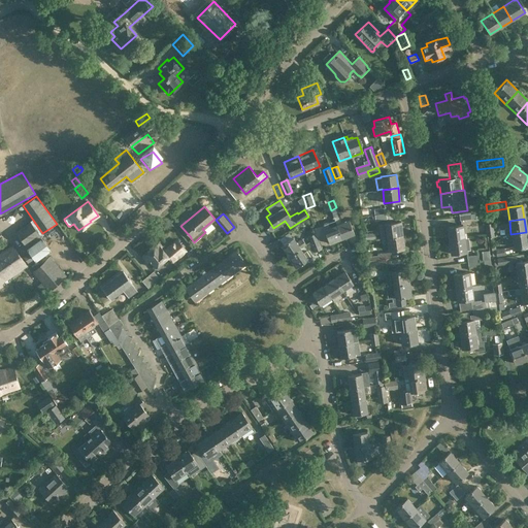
[(336,225),(335,220),(323,225),(323,226),(325,230),(324,230),(329,243),(341,238),(336,225)]
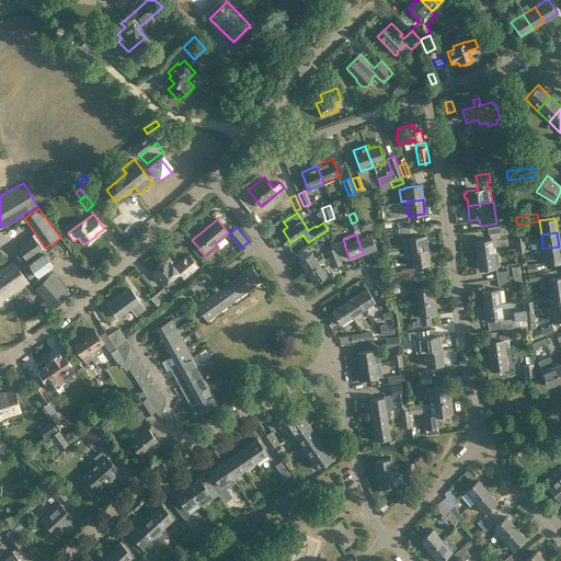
[(357,239),(363,253),(375,249),(370,235),(363,237),(357,239)]
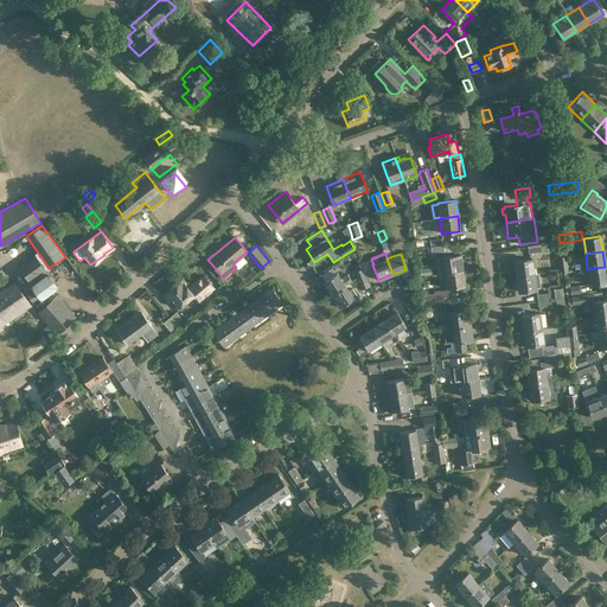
[(442,257),(445,273),(462,270),(460,255),(442,257)]
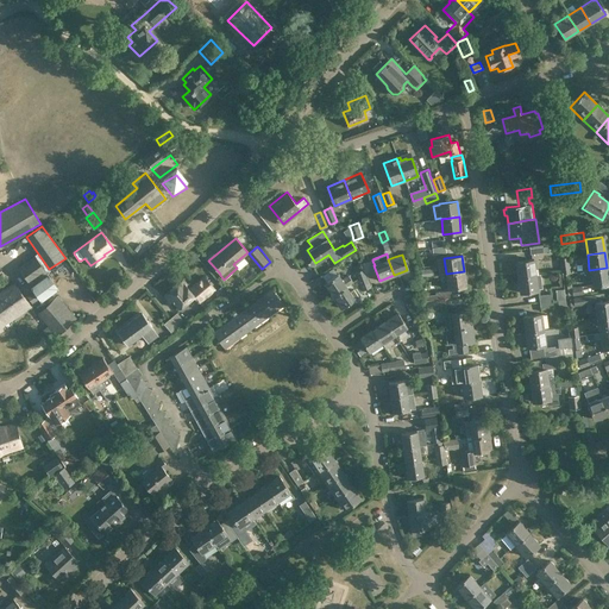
[(562,269),(570,268),(567,257),(559,258),(562,269)]
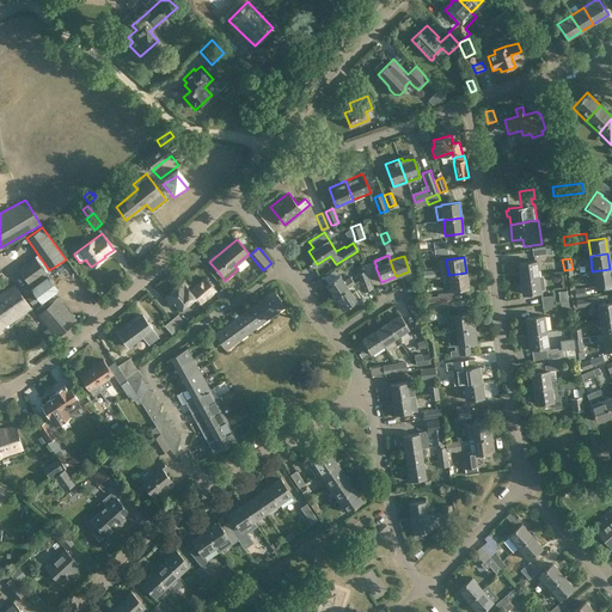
[(47,275),(36,259),(19,271),(31,287),(30,287),(40,300),(56,288),(47,275)]
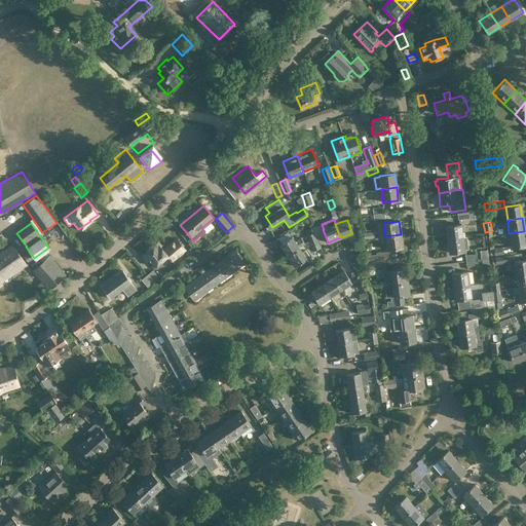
[(447,239),(463,237),(461,223),(445,225),(447,239)]
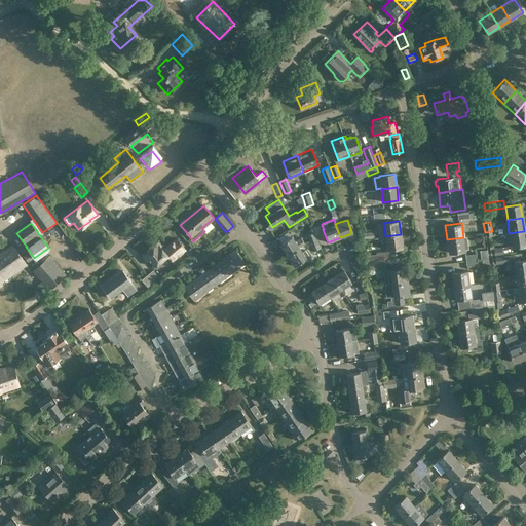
[(525,243),(524,231),(509,233),(511,247),(525,243)]
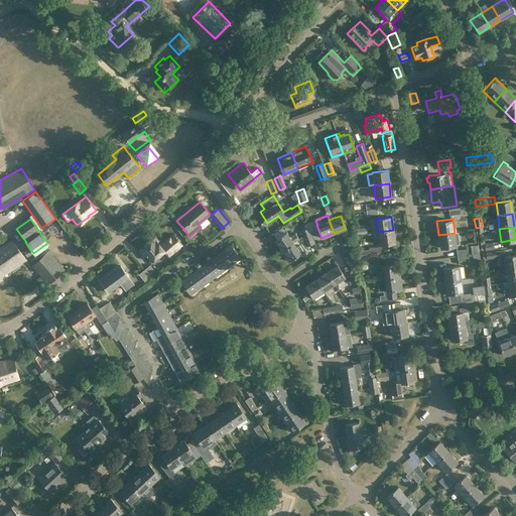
[(310,234),(308,228),(300,231),(302,237),(310,234)]
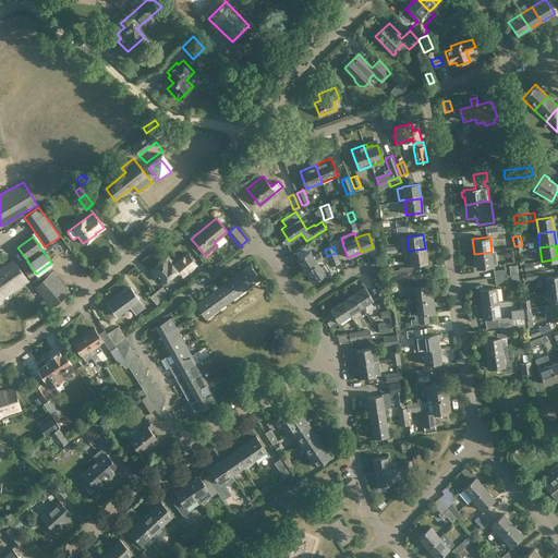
[(411,265),(426,263),(425,249),(409,251),(411,265)]
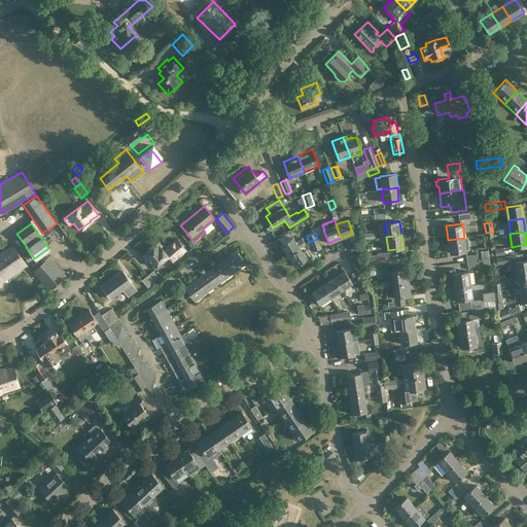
[(294,242),(292,237),(280,245),(287,255),(299,248),(306,244),(302,238),(294,242)]
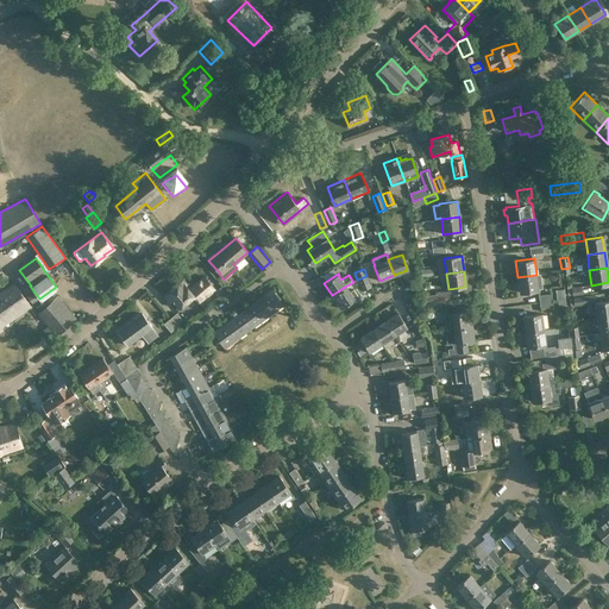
[(539,290),(537,275),(518,277),(520,293),(539,290)]
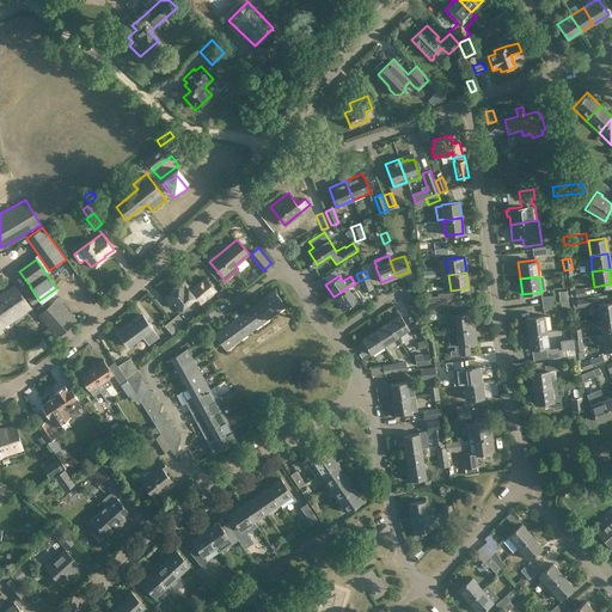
[(368,277),(359,281),(363,292),(373,288),(369,279),(368,277)]
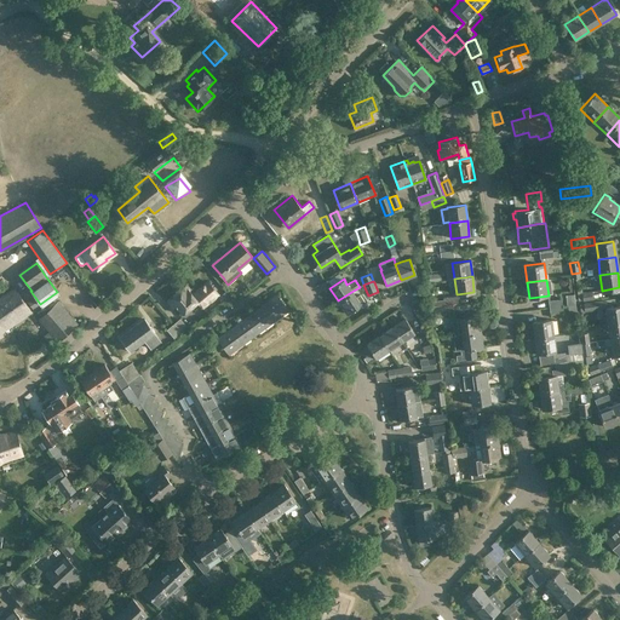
[(208,282),(193,294),(197,302),(202,308),(218,294),(208,282)]
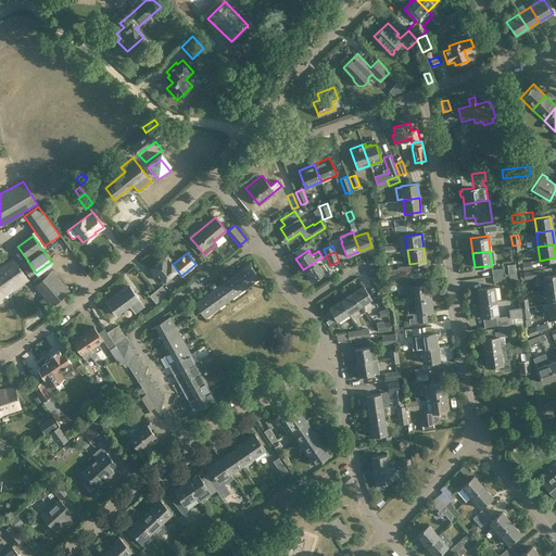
[(173,264),(166,256),(150,269),(155,276),(158,274),(164,281),(177,270),(173,264)]
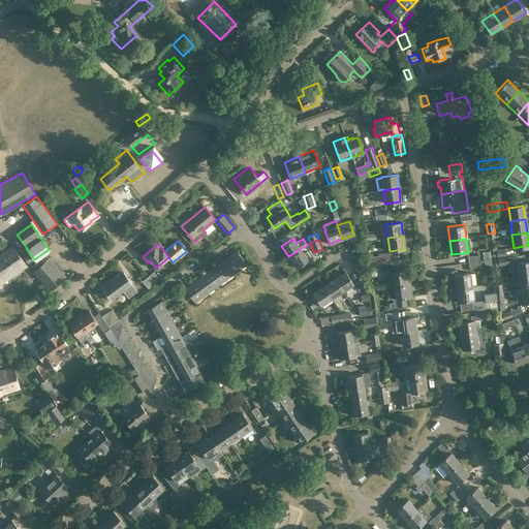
[(12,263),(20,258),(11,246),(0,253),(0,269),(4,267),(4,266),(5,265),(5,263),(9,260),(12,263)]
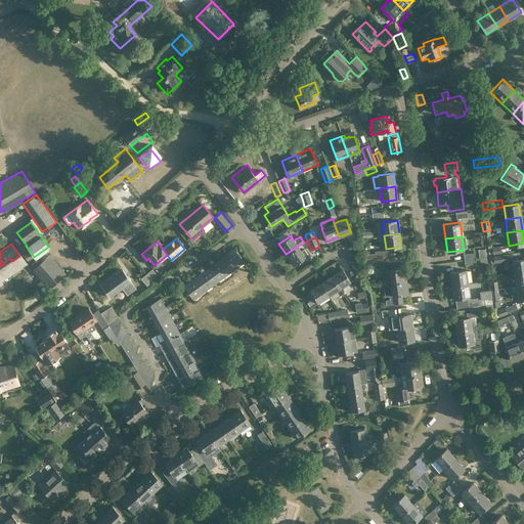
[(500,253),(499,246),(491,247),(492,254),(500,253)]
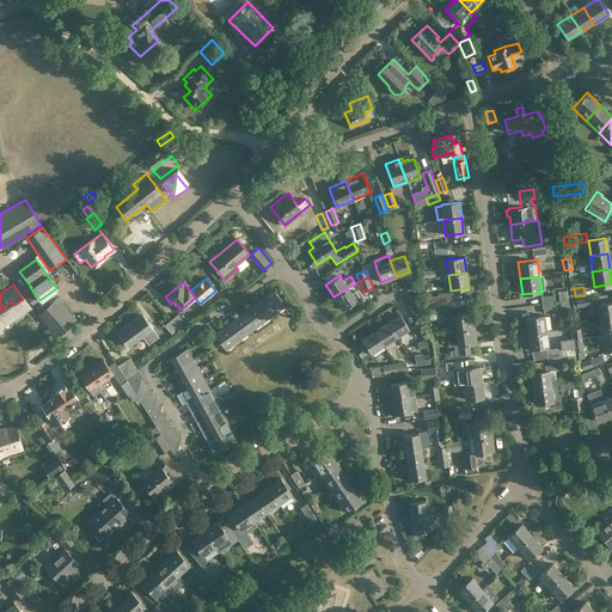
[(221,288),(215,293),(220,299),(226,294),(221,288)]
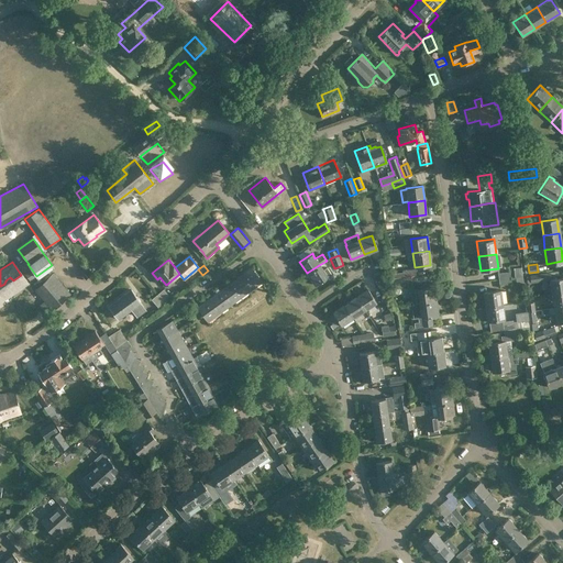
[(322,269),(319,265),(307,273),(315,285),(331,274),(327,267),(322,269)]
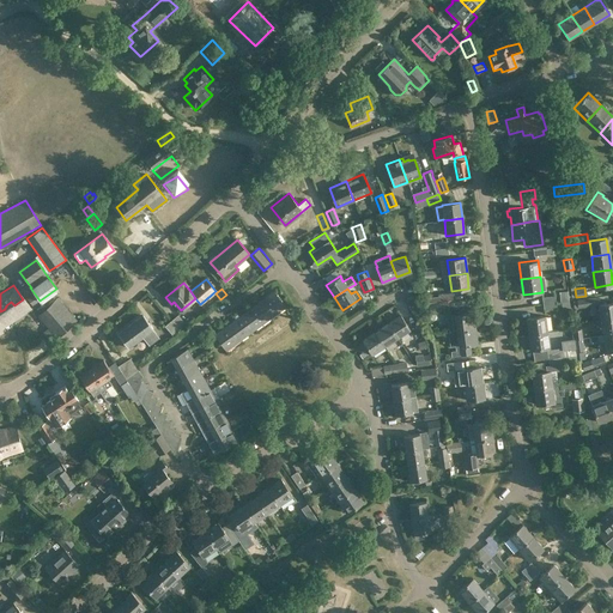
[(272,291),(258,302),(271,319),(285,308),(272,291)]
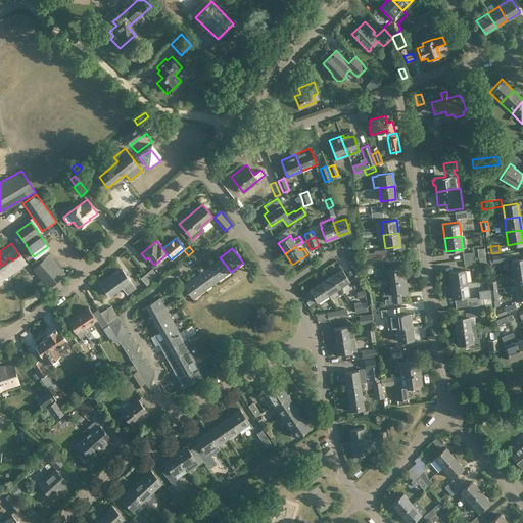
[(375,253),(375,259),(386,258),(385,250),(374,251),(375,253)]
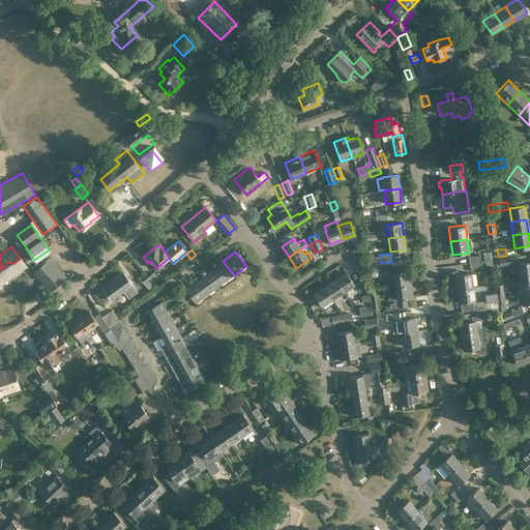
[(519,263),(518,256),(498,259),(500,266),(518,264),(518,263),(519,263)]
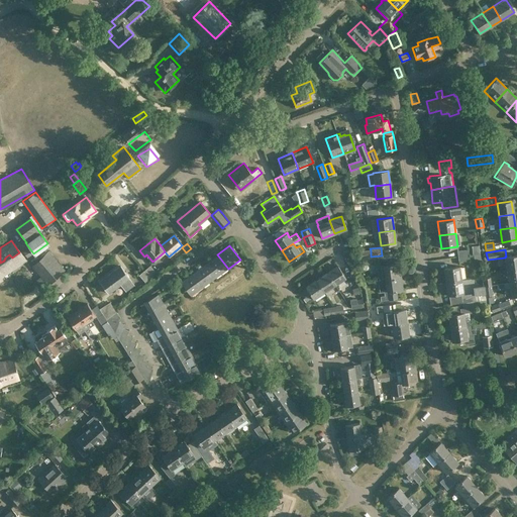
[(65,271),(47,251),(31,266),(35,271),(47,285),(64,272),(65,271)]
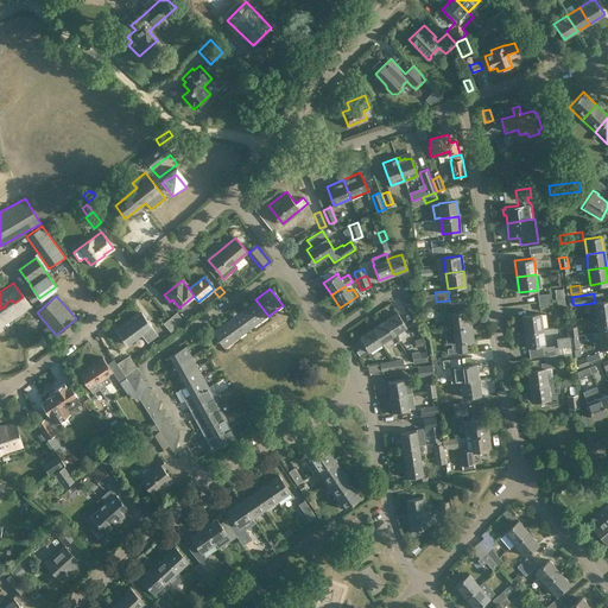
[(0,329),(1,329),(0,328),(30,306),(23,297),(14,303),(11,299),(6,303),(6,304),(5,305),(5,306),(0,309),(0,329)]
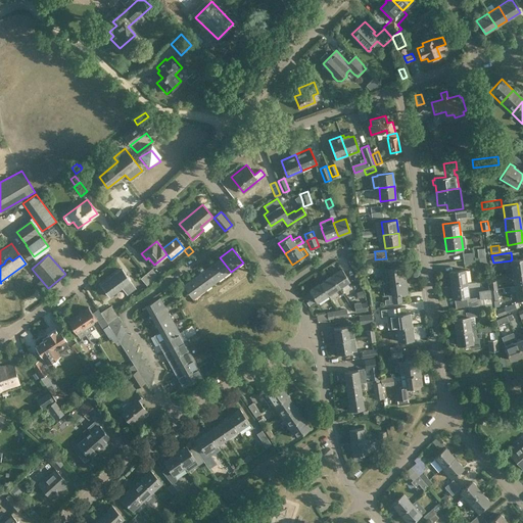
[(231,272),(220,257),(207,267),(219,281),(231,272)]
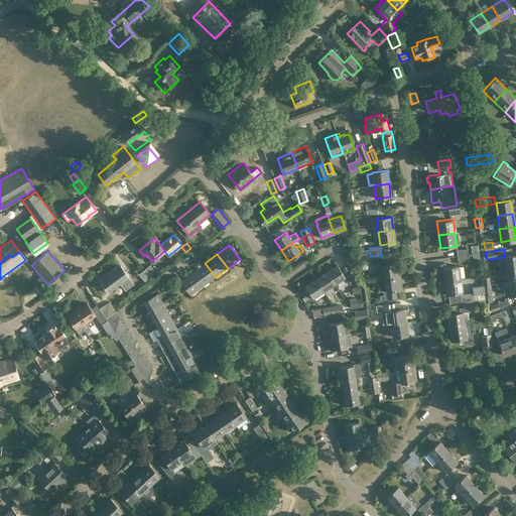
[(515,254),(505,256),(504,257),(506,269),(515,268),(515,254)]
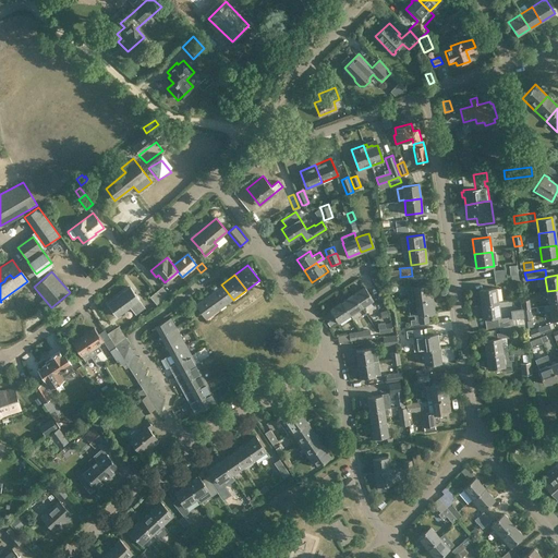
[(220,310),(233,300),(221,284),(208,294),(220,310)]
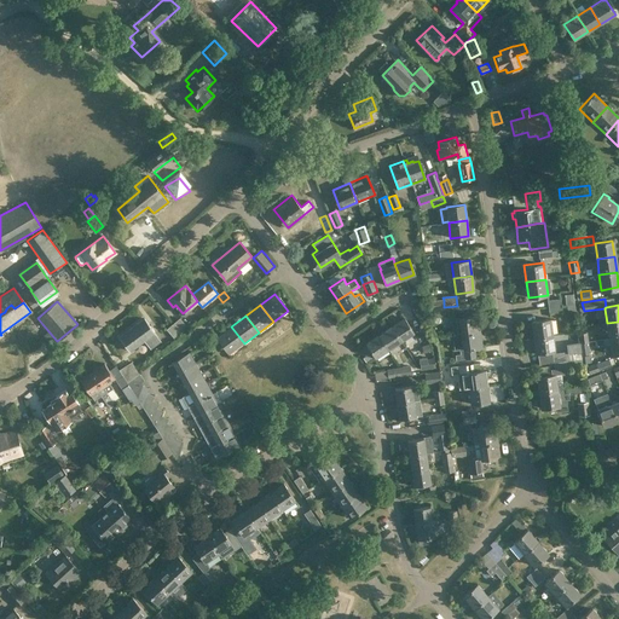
[(479,330),(476,316),(450,318),(452,334),(461,333),(479,330)]
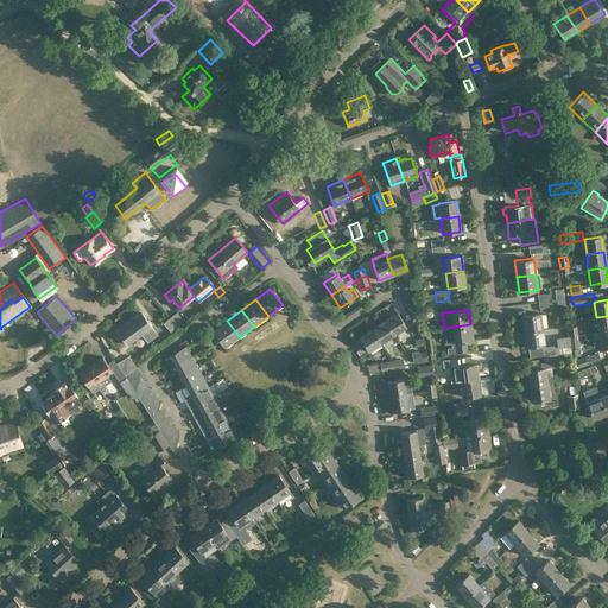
[(158,335),(141,312),(116,330),(127,346),(141,335),(147,342),(158,335)]
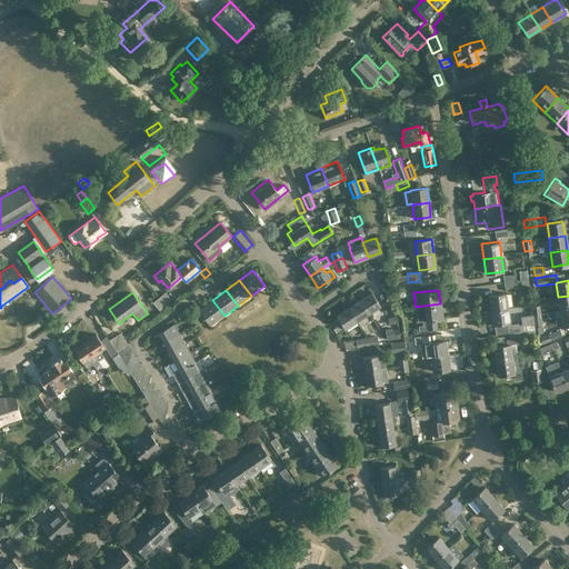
[(159,297),(166,305),(171,300),(165,292),(159,297)]
